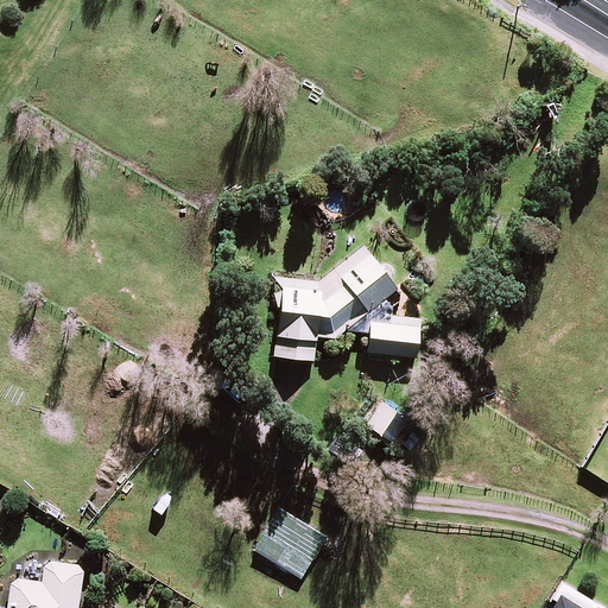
[(384,297),(397,285),(365,247),(317,279),(277,274),(273,303),(279,304),(273,354),(314,359),(316,334),(337,336),(337,328),(369,331),(367,352),(416,356),(419,318),(392,315),(384,297)]
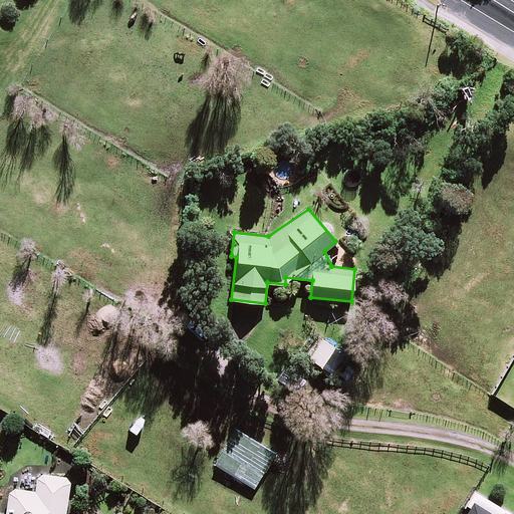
[(322,338),(308,358),(323,369),(337,349),(322,338)]
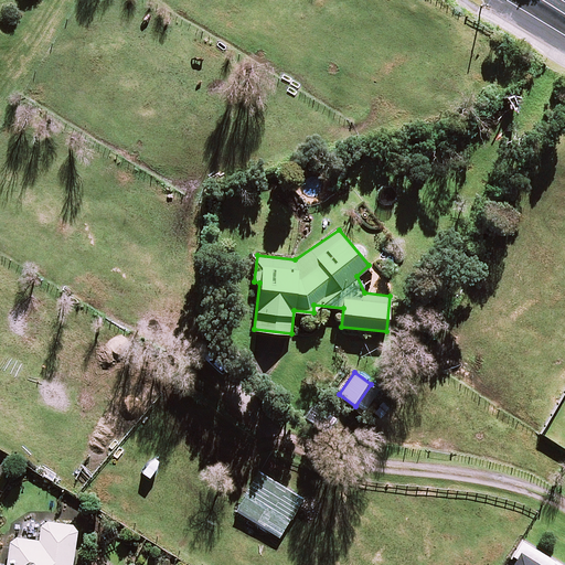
[(302,498),(258,470),(243,494),(287,522),(302,498)]
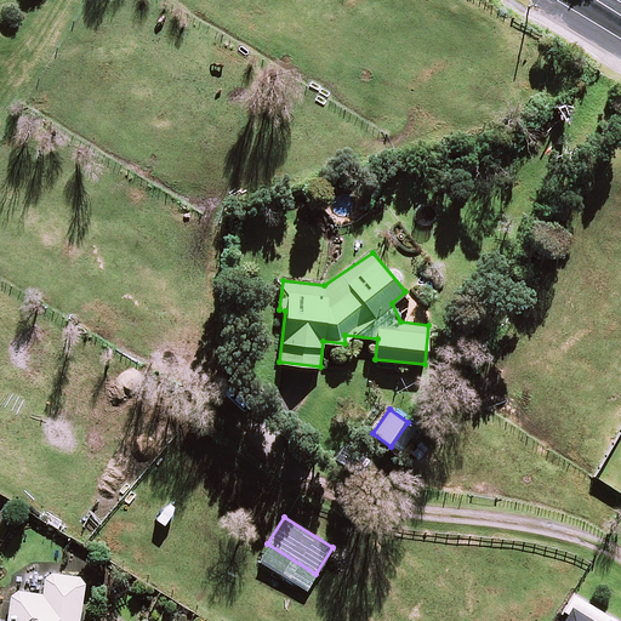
[(79,620),(86,577),(49,573),(45,594),(15,591),(10,620),(79,620)]
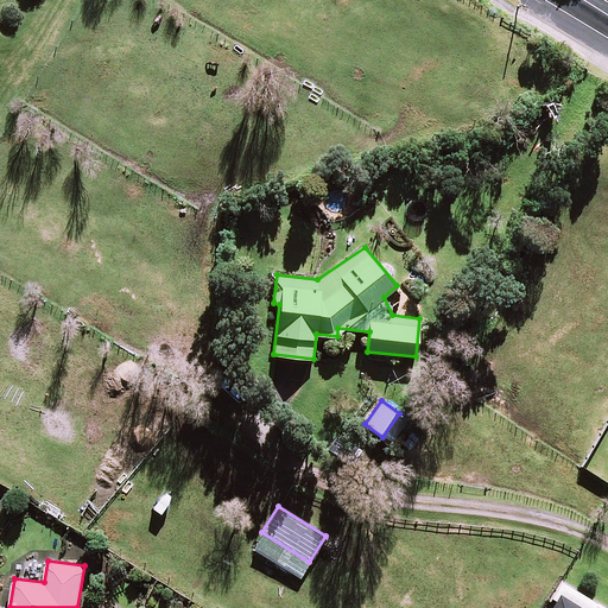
[(581,607),(561,595),(551,607),(581,607)]
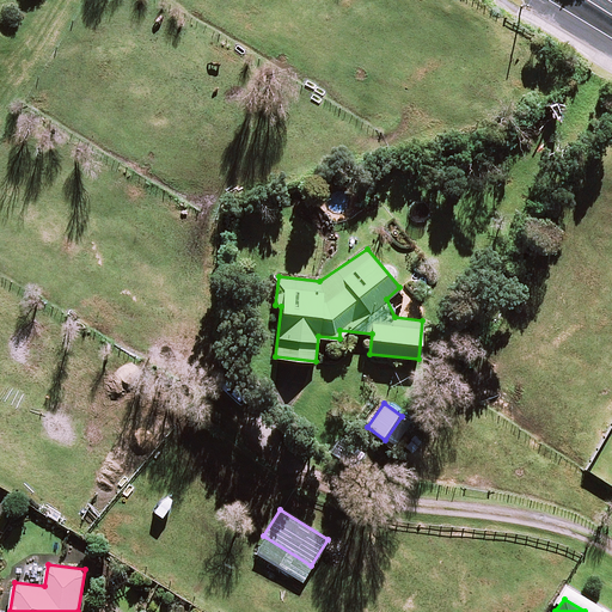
All buildings are outlined.
